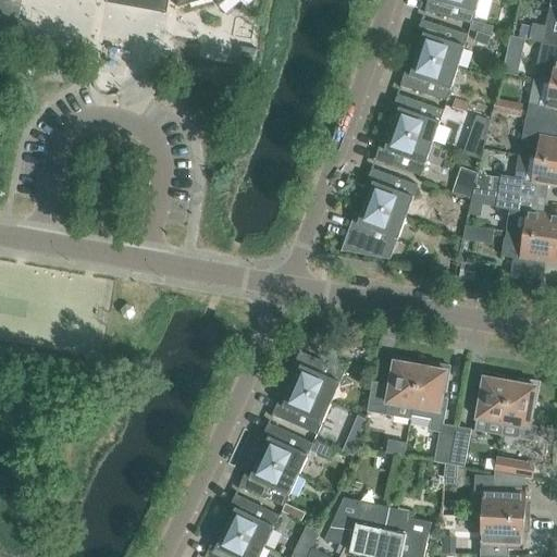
[(106,0),(106,3),(108,3),(108,0),(137,0),(168,5),(166,14),(168,14),(170,0),(178,0),(178,7),(177,7),(177,8),(206,0),(217,0),(219,5),(218,5),(219,7),(225,0),(106,0)]
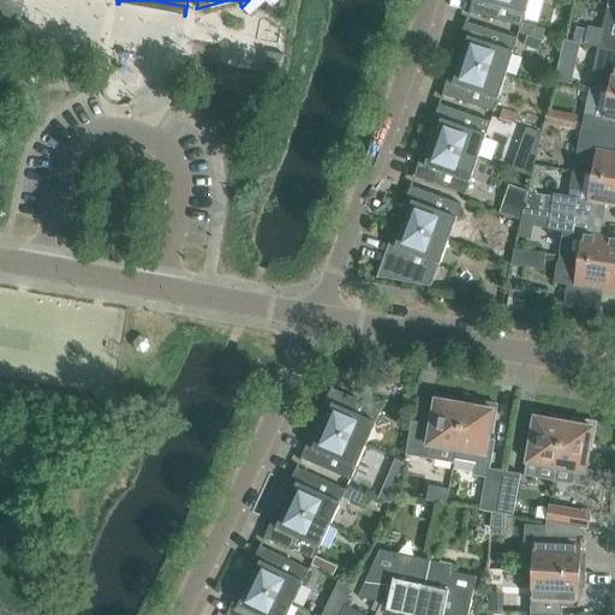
[(529,0),(472,0),(470,13),(520,28),(521,28),(523,23),(529,0)]
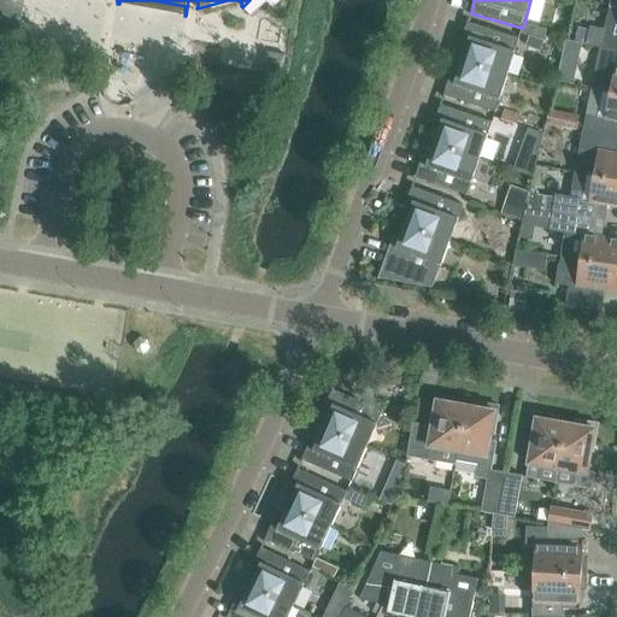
[(616,9),(611,7),(600,48),(616,51),(616,9)]
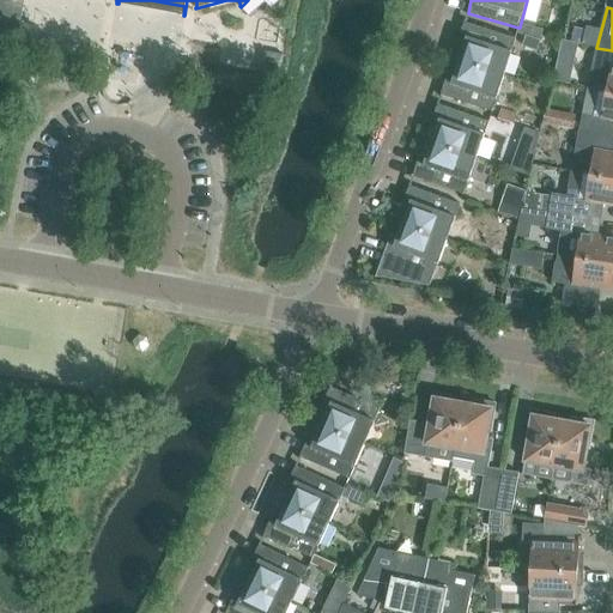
[(463,48),(459,61),(504,76),(516,40),(465,23),(457,47),(463,48)]
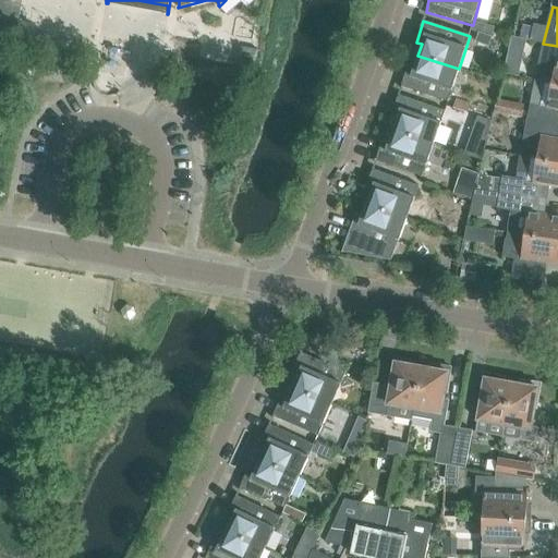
[(473,25),(472,25),(470,29),(492,36),(495,26),(474,21),(473,25)]
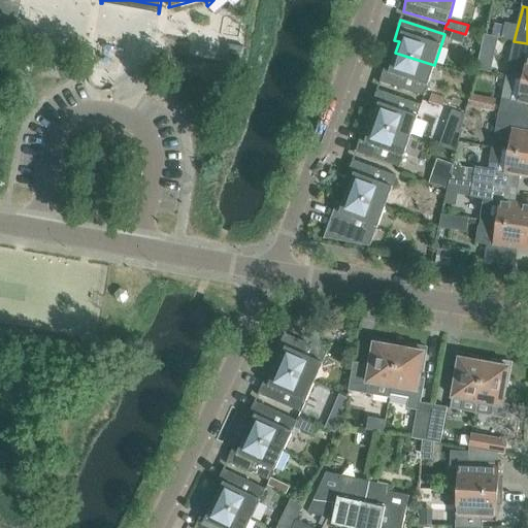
[(463,44),(465,35),(453,31),(450,40),(463,44)]
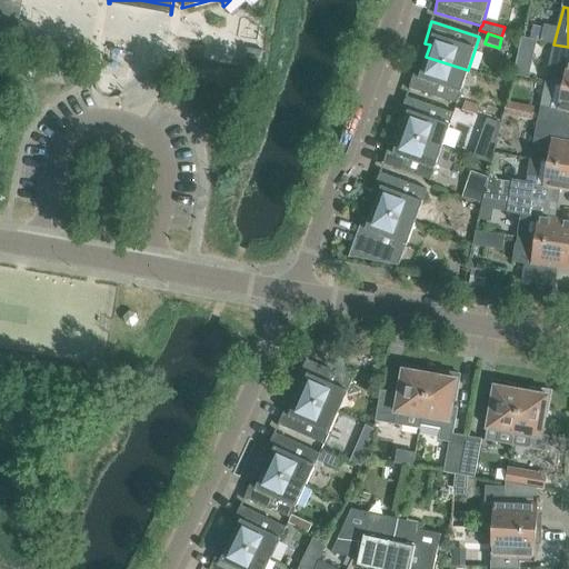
[(546,83),(568,87),(568,48),(553,46),(546,83)]
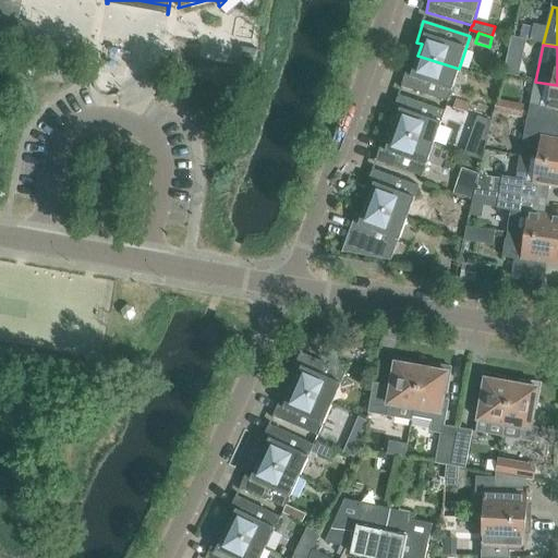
[(241,47),(238,69),(255,72),(258,50),(241,47)]
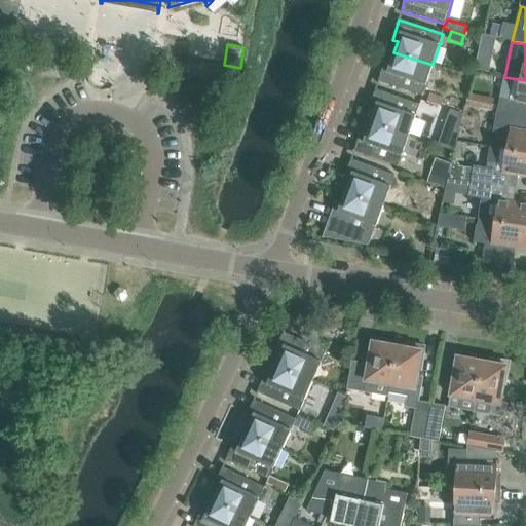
[(433,65),(393,52),(390,63),(385,62),(378,82),(423,97),(433,65)]
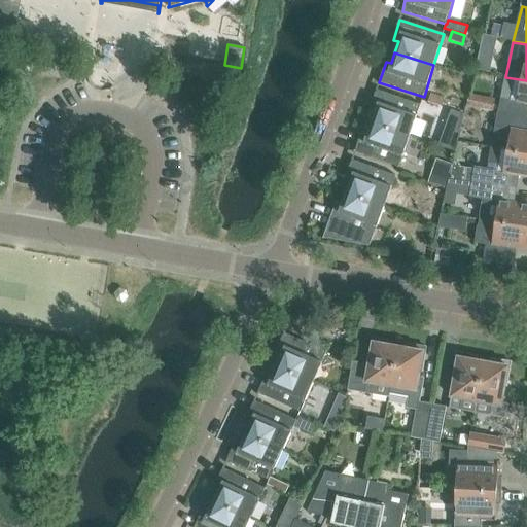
[(491,57),(479,55),(475,70),(488,73),(491,57)]
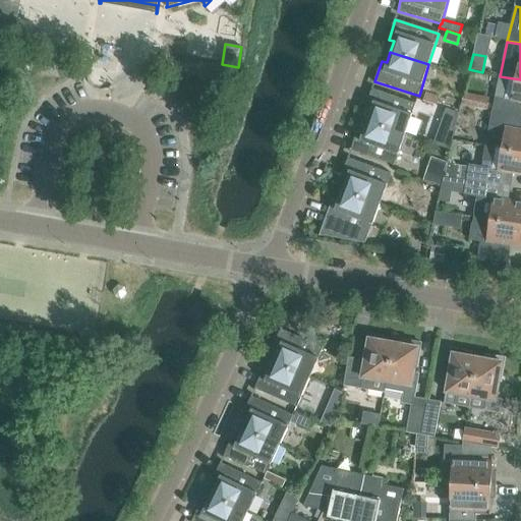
[(520,79),(500,76),(496,98),(493,112),(518,116),(520,104),(520,103),(520,79)]
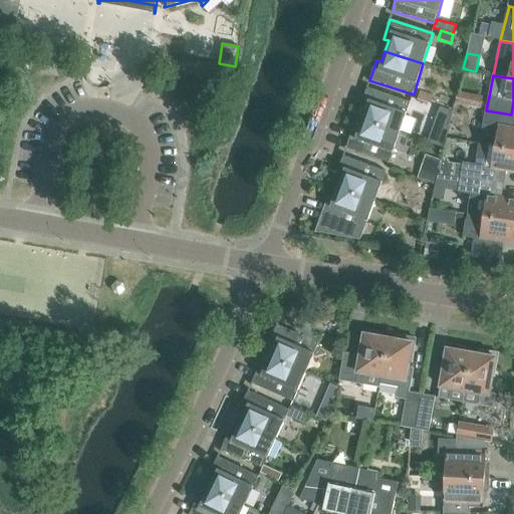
[(365,109),(361,119),(400,133),(411,102),(367,87),(360,107),(365,109)]
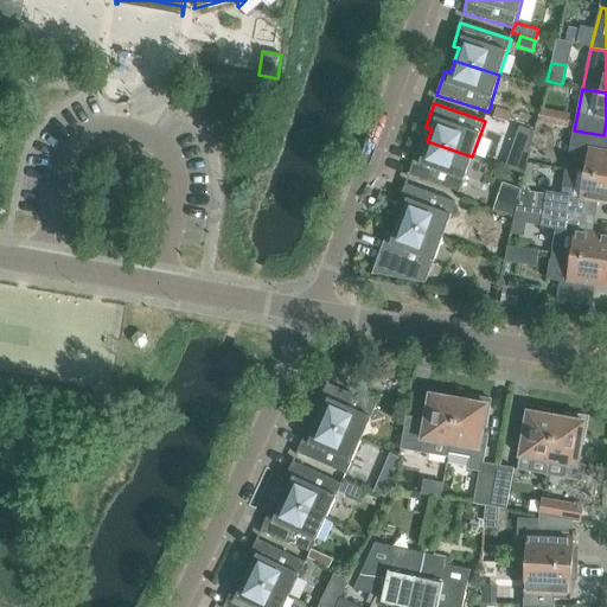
[(541,108),(537,122),(568,128),(570,114),(541,108)]
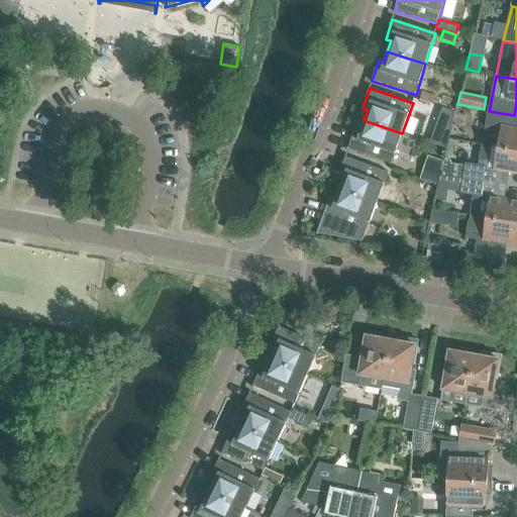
[(420,101),(432,105),(435,97),(422,93),(420,101)]
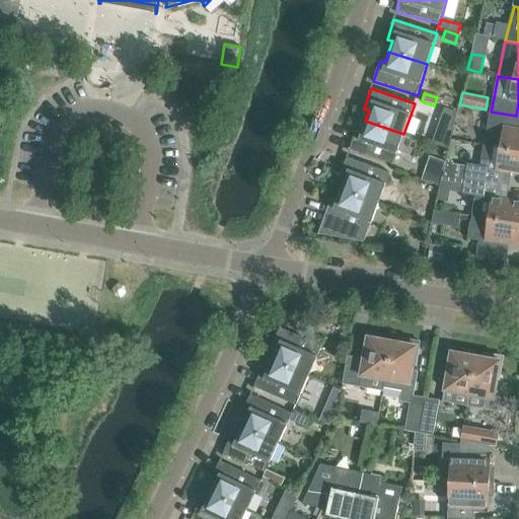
[(445,108),(433,144),(449,150),(457,114),(456,113),(445,108)]
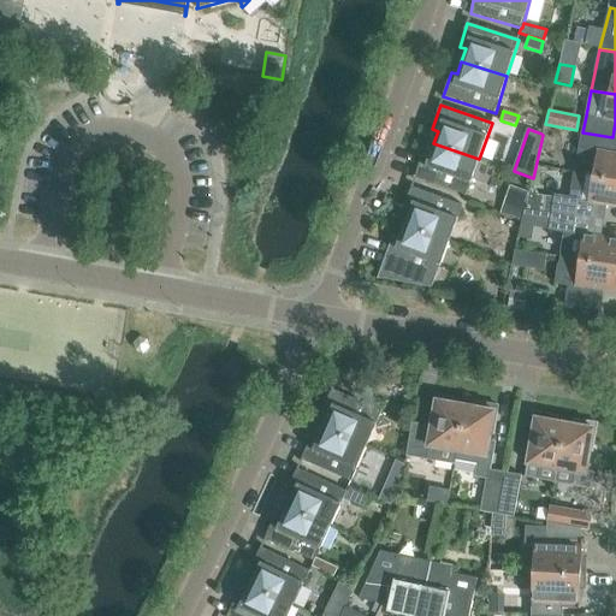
[(582,132),(576,160),(596,164),(593,177),(615,181),(615,153),(609,152),(612,137),(582,132)]
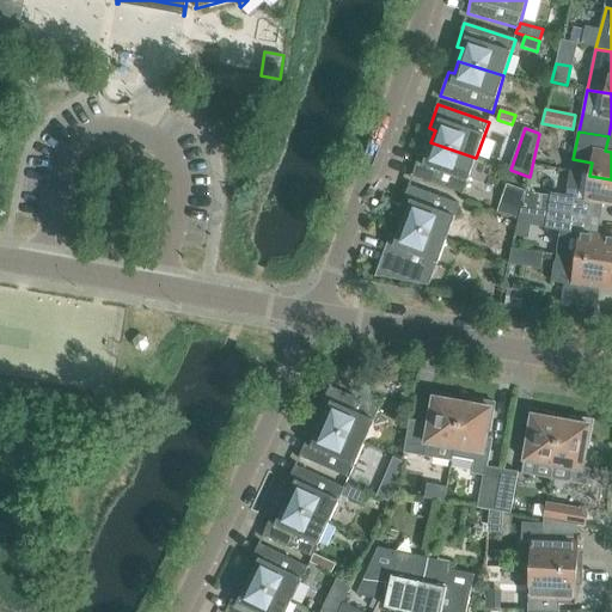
[(476,158),(430,142),(427,155),(421,153),(412,177),(464,194),(476,158)]
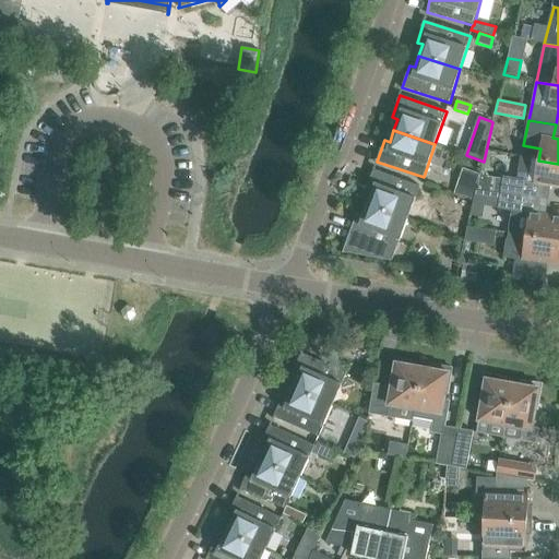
[(521,157),(518,179),(503,177),(500,193),(542,200),(544,186),(558,188),(558,164),(538,161),(521,157)]
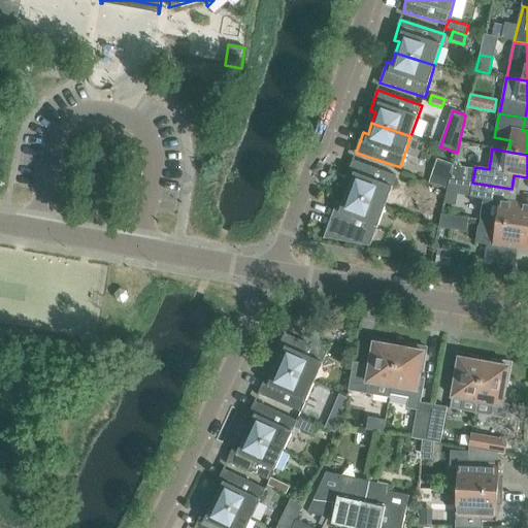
[(347,193),(385,207),(397,176),(353,160),(345,180),(351,183),(347,193)]
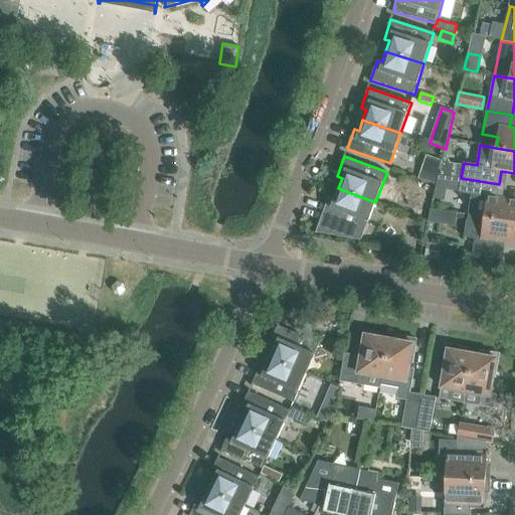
[(437,178),(442,162),(426,157),(421,173),(437,178)]
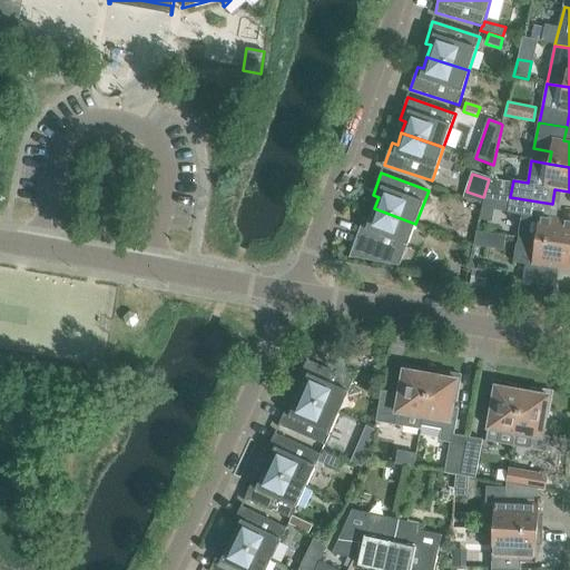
[(519,238),(569,245),(569,220),(550,217),(552,204),(510,197),(508,215),(521,216),(519,238)]
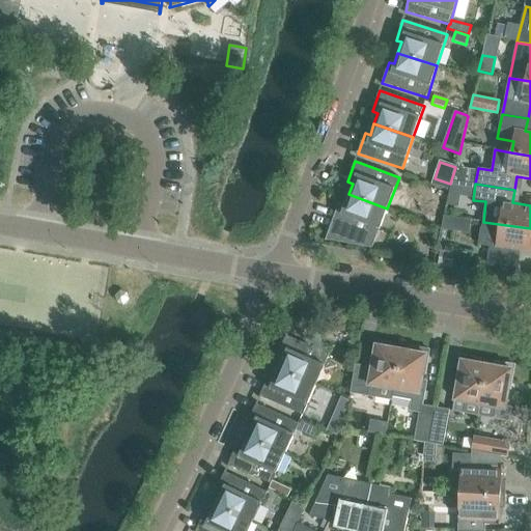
[(339,203),(326,240),(372,248),(387,208),(348,194),(344,204),(339,203)]
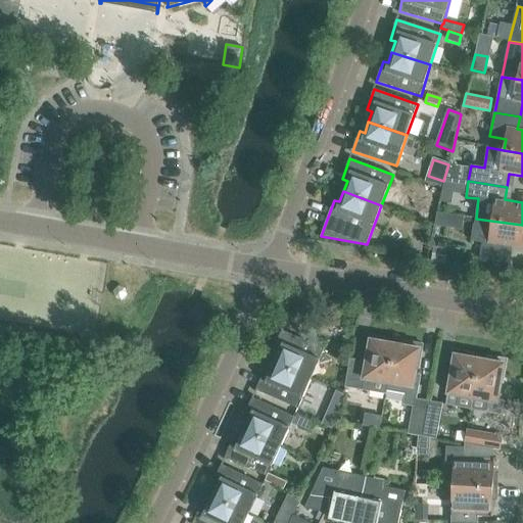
[(465,217),(438,212),(435,226),(463,230),(465,217)]
